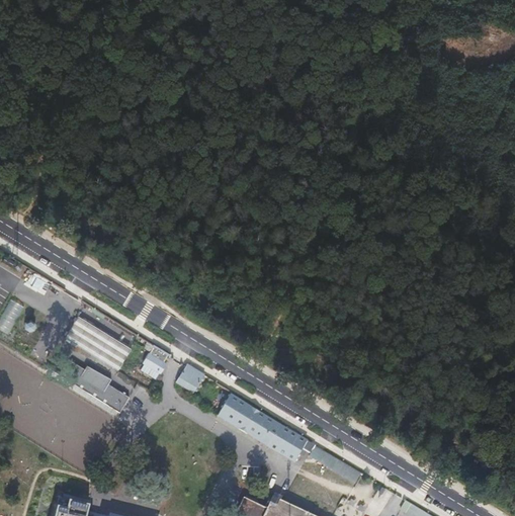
[(13,268),(16,262),(6,256),(4,262),(13,268)]
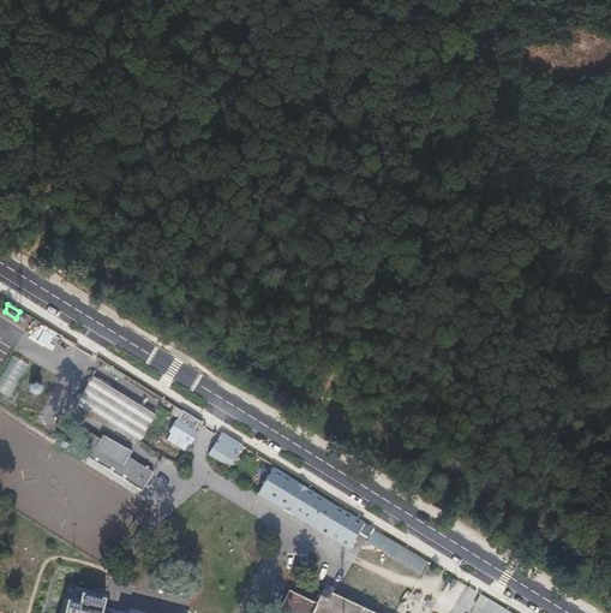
[(0,385),(15,393),(31,359),(16,351),(0,379),(0,385)]
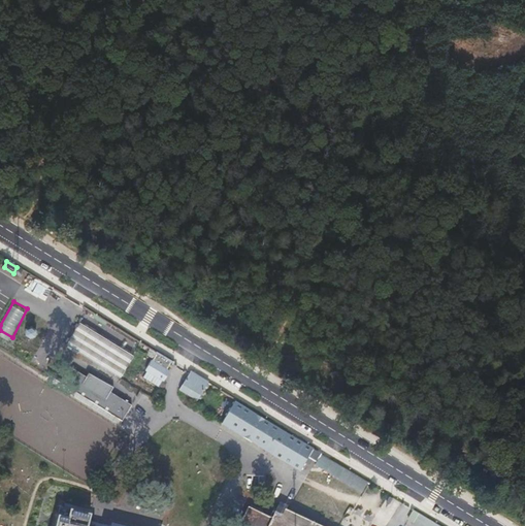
[(38,333),(38,331),(37,327),(35,325),(32,323),(30,323),(28,323),(25,325),(23,327),(22,328),(22,330),(23,334),(24,336),(27,339),(29,339),(33,339),(36,336),(38,333)]
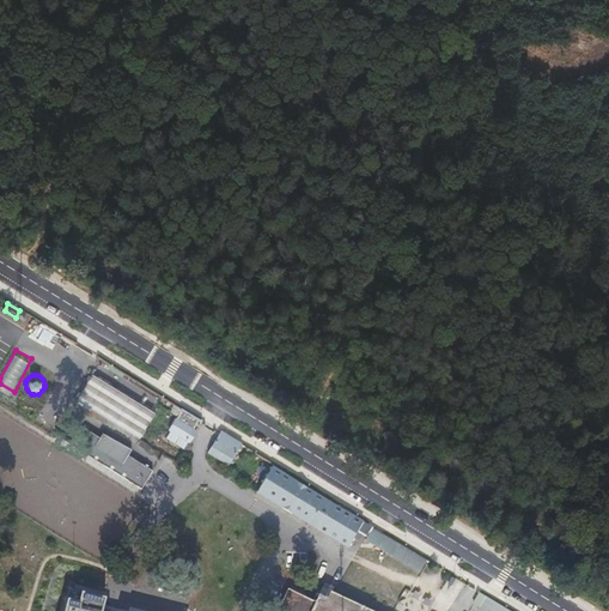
[(156,412),(93,375),(79,400),(140,437),(156,412)]
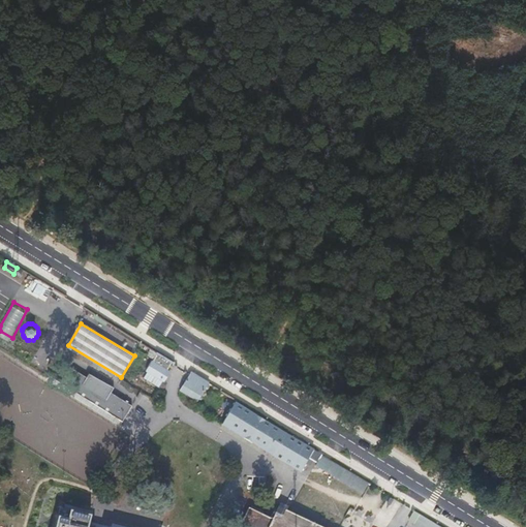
[(168,368),(173,358),(154,345),(148,357),(151,360),(146,369),(165,380),(166,377),(164,375),(165,373),(168,374),(172,370),(168,368)]
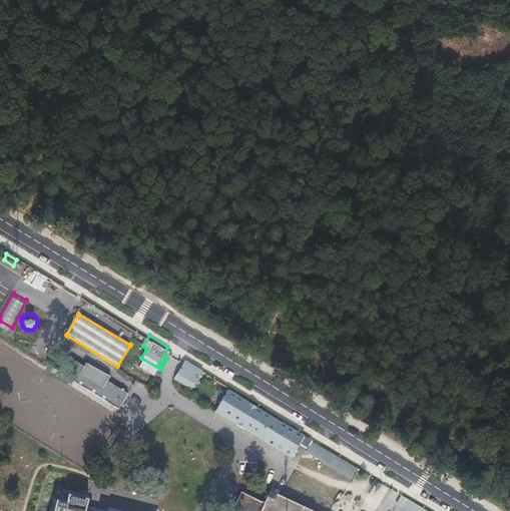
[(127,393),(108,381),(110,375),(86,362),(85,365),(68,356),(59,371),(116,406),(118,402),(122,404),(127,393)]
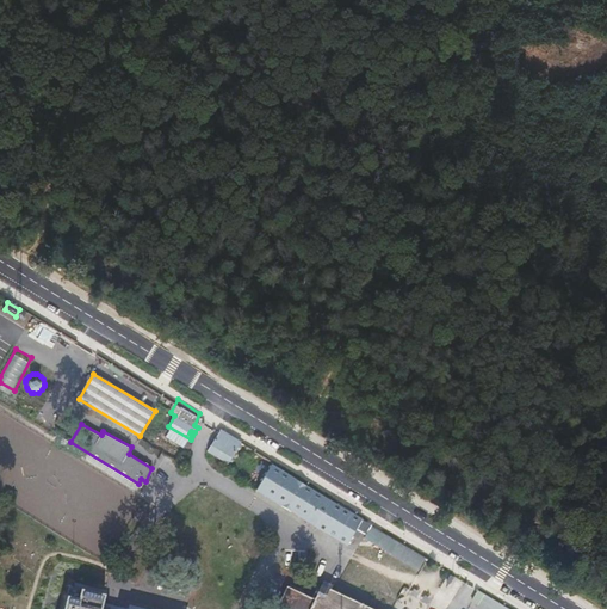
[(227,465),(241,440),(218,426),(211,440),(214,441),(210,449),(205,447),(204,451),(227,465)]
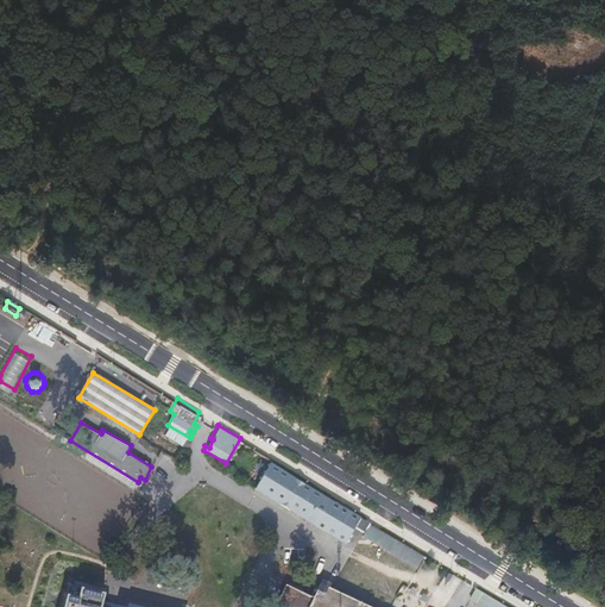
[(360,513),(271,462),(256,489),(347,544),(351,534),(360,513)]
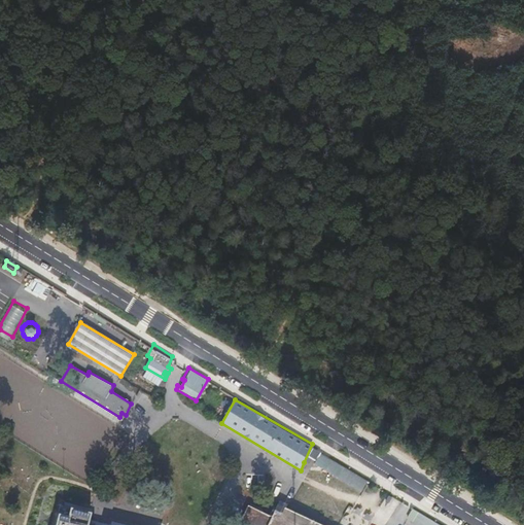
[(317,461),(322,451),(312,444),(304,462),(310,464),(313,460),(317,461)]
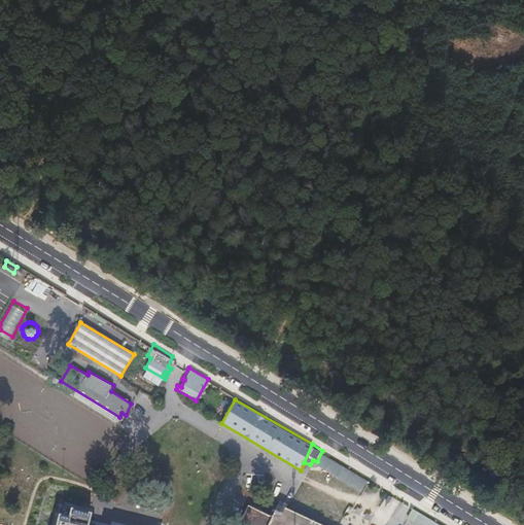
[(370,479),(322,451),(317,461),(364,487),(370,479)]
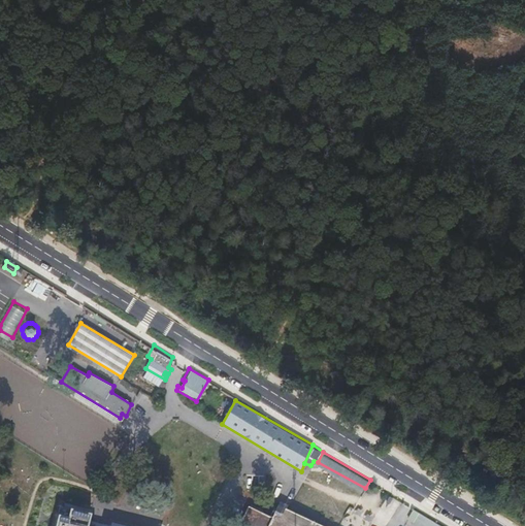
[(332,525),(285,500),(279,512),(253,499),(239,525),(332,525)]
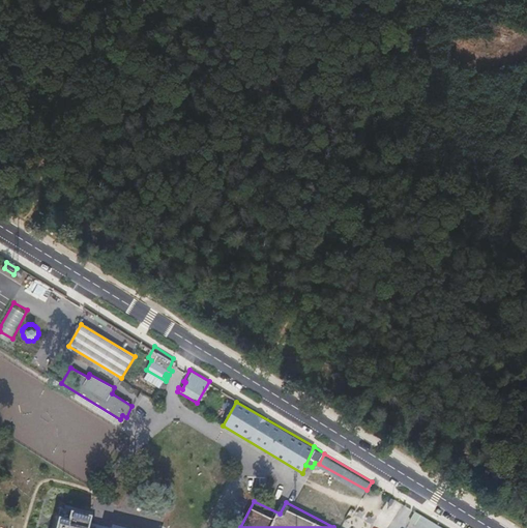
[(88,527),(92,517),(61,507),(55,527),(88,527)]
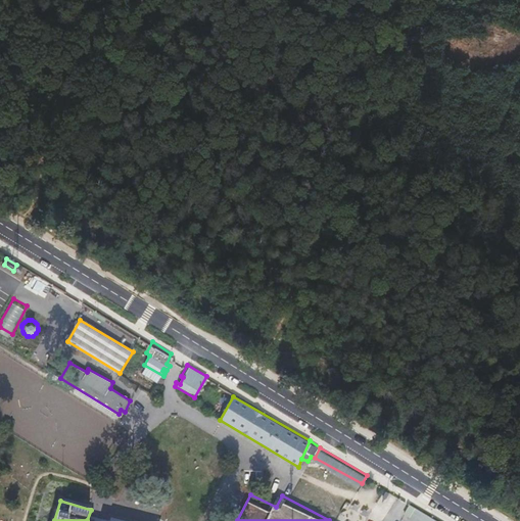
[(442,520),(417,505),(413,514),(424,520),(442,520)]
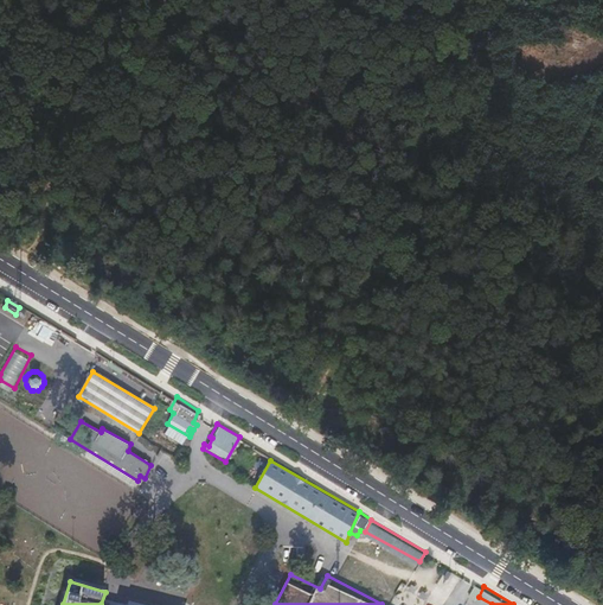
All buildings are outlined.
